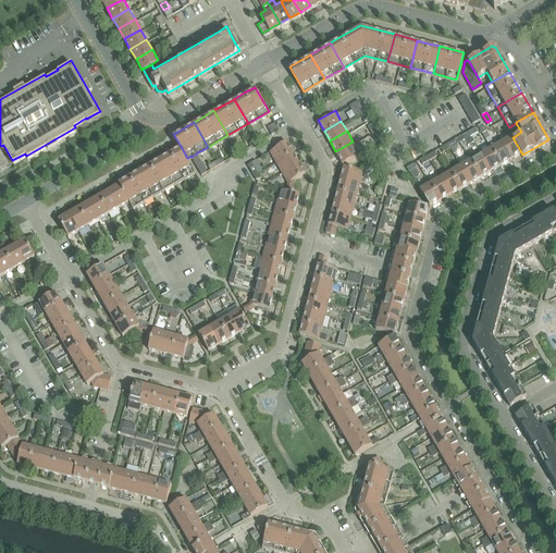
[(510,157),(520,150),(513,137),(514,137),(511,134),(501,139),(510,157)]
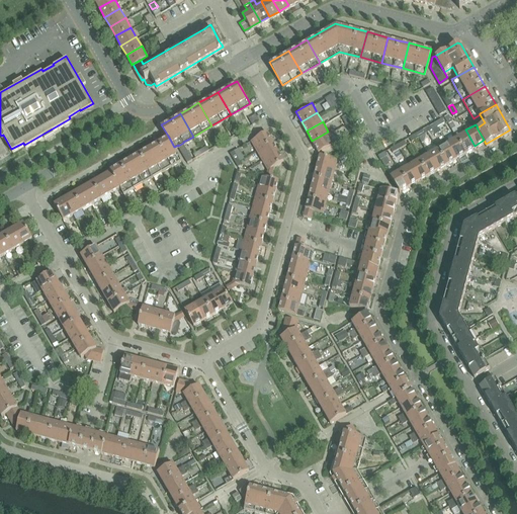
[(266,129),(250,139),(256,148),(271,139),(266,129)]
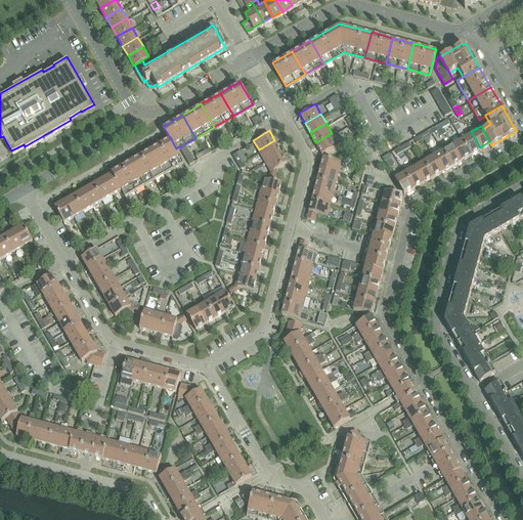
[(462,137),(471,153),(480,147),(471,131),(462,137)]
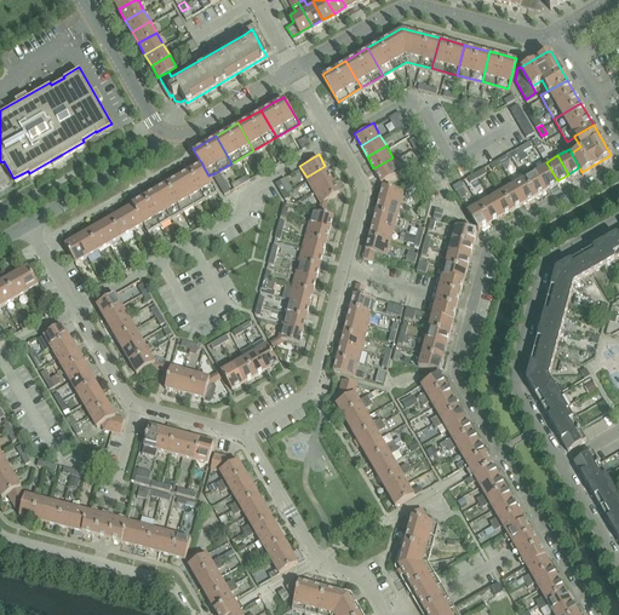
[(373,168),(380,180),(400,170),(396,164),(393,157),(373,168)]
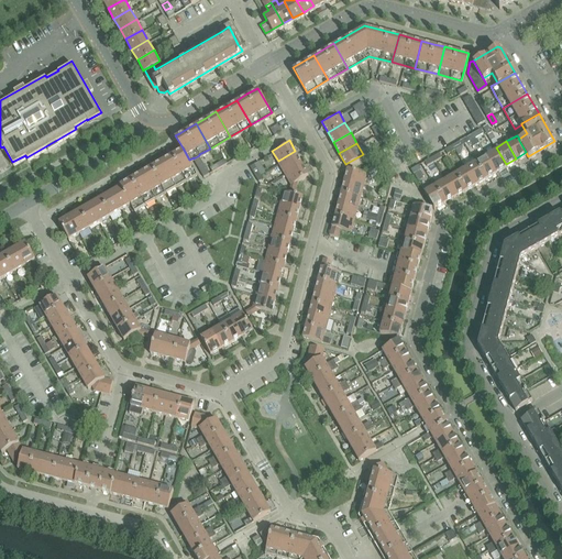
[(183,148),(172,153),(161,160),(175,184),(197,172),(189,160),(183,148)]
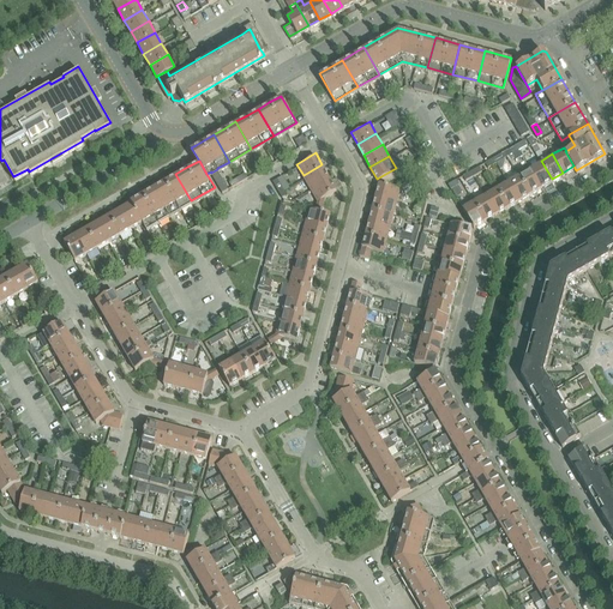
[(529,167),(540,186),(552,179),(541,161),(529,167)]
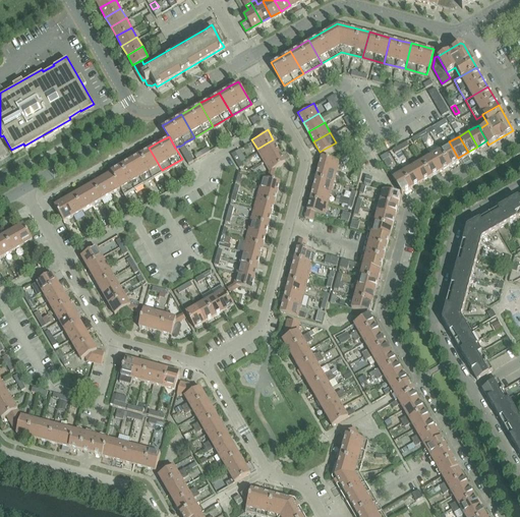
[(240,139),(235,142),(241,153),(246,150),(240,139)]
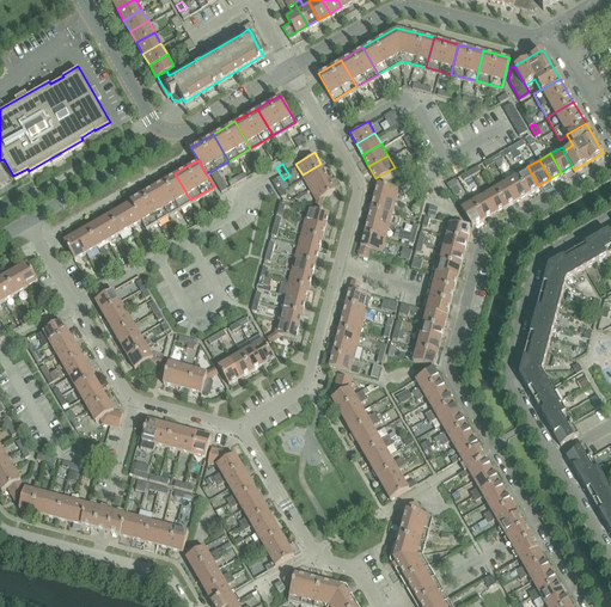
[(309,186),(328,175),(321,164),(303,175),(309,186)]
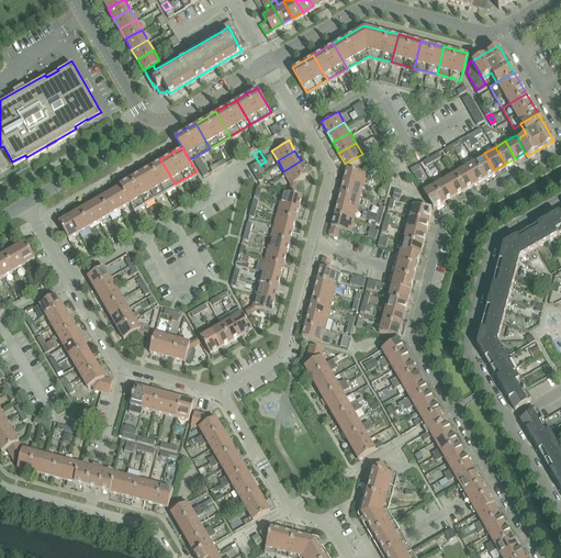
[(474,158),(484,176),(494,170),(484,153),(474,158)]
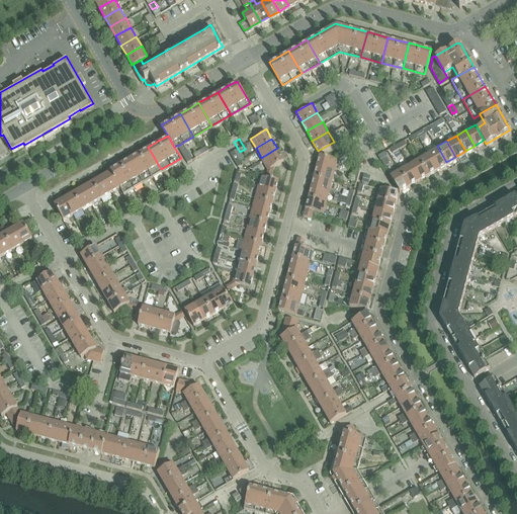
[(428,152),(437,167),(446,162),(437,146),(428,152)]
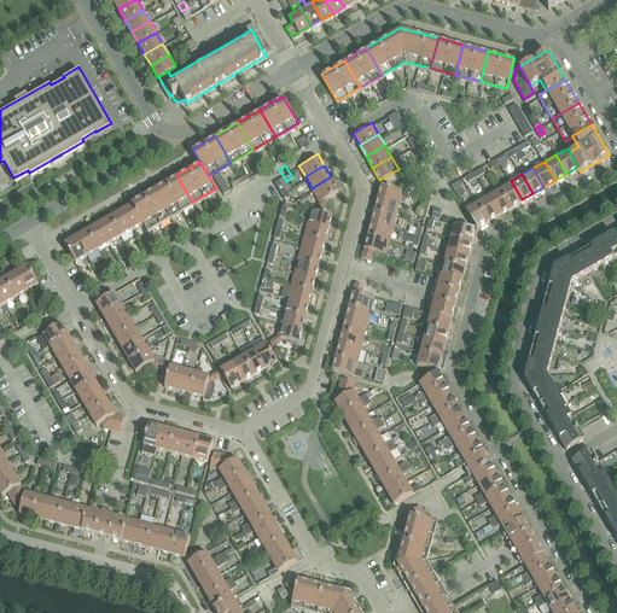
[(176,175),(166,181),(155,188),(170,215),(192,202),(176,175)]
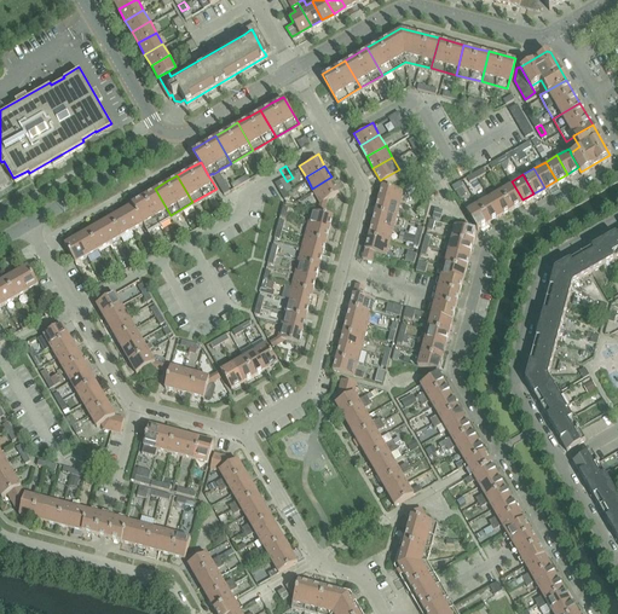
[(331,177),(312,189),(319,200),(317,208),(323,209),(327,196),(339,189),(331,177)]
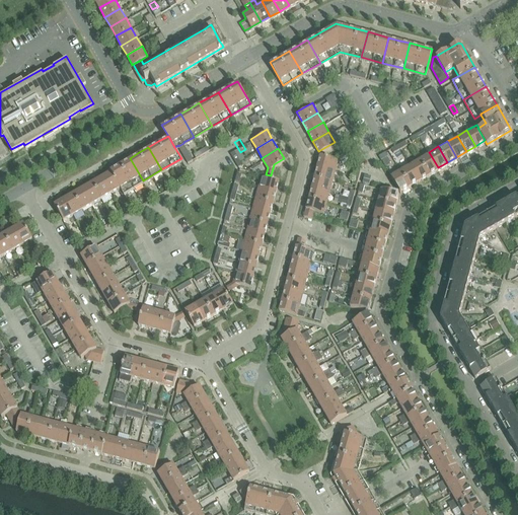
[(335,168),(338,157),(319,152),(316,163),(335,168)]
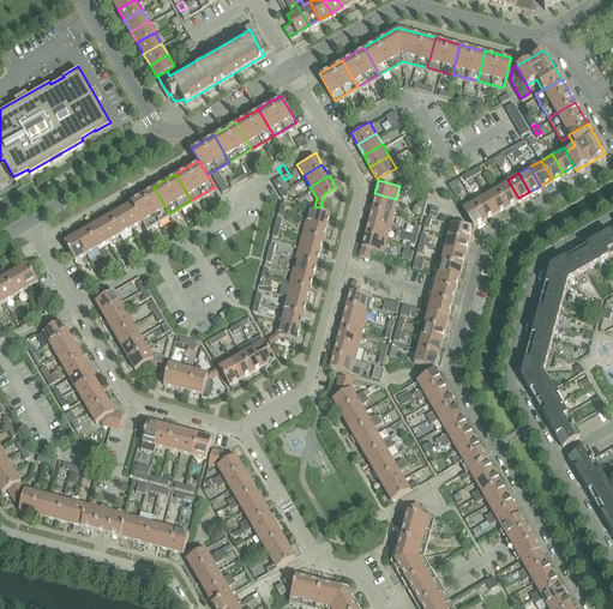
[(518,198),(508,180),(496,186),(506,205),(518,198)]
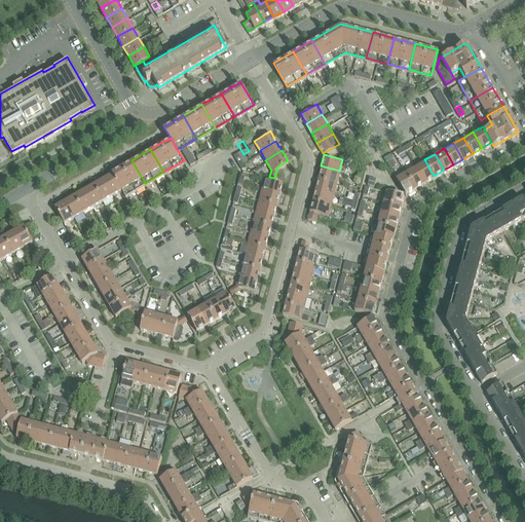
[(391,155),(385,159),(388,165),(395,161),(391,155)]
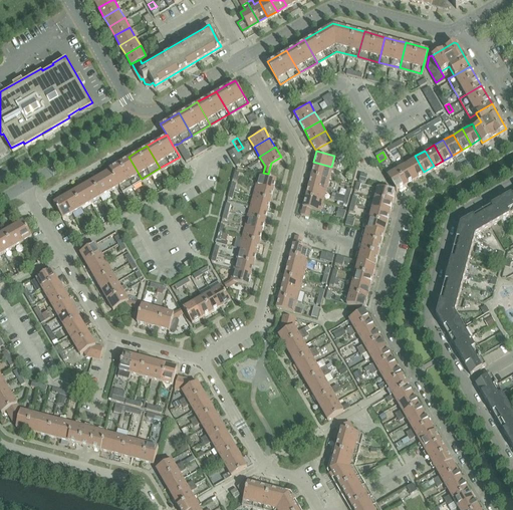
[(424,172),(415,156),(406,162),(415,177),(424,172)]
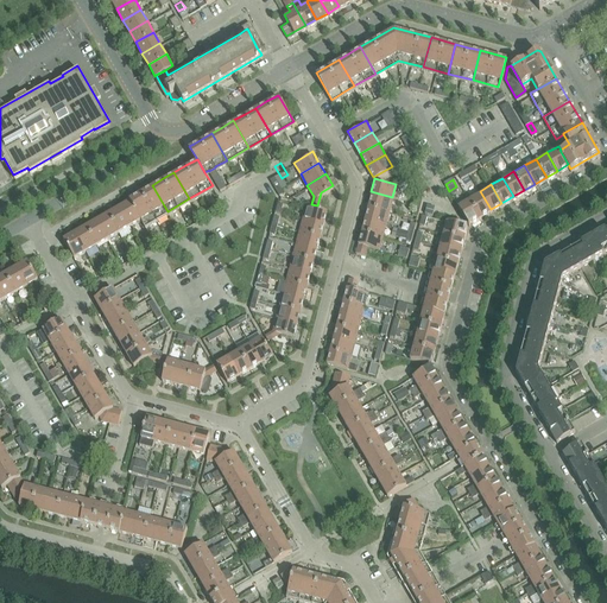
[(152,185),(140,191),(130,198),(140,216),(145,224),(168,211),(152,185)]
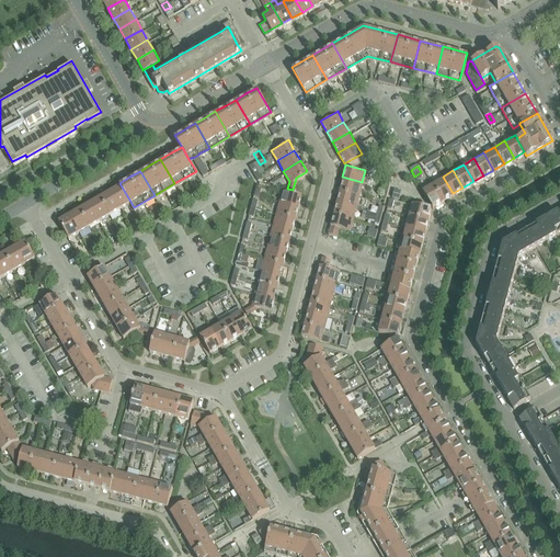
[(340,189),(358,193),(362,182),(342,177),(340,189)]
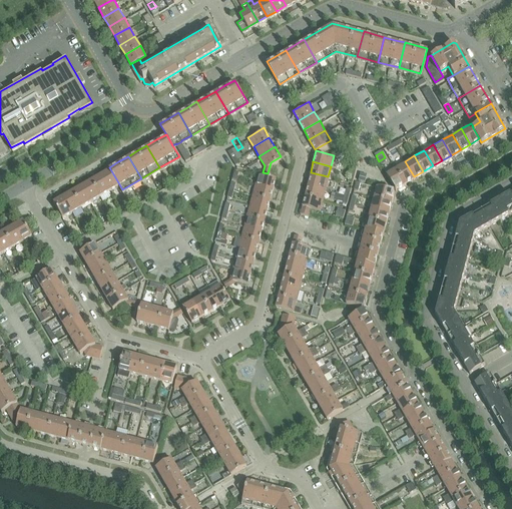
[(395,166),(405,182),(414,176),(405,161),(395,166)]
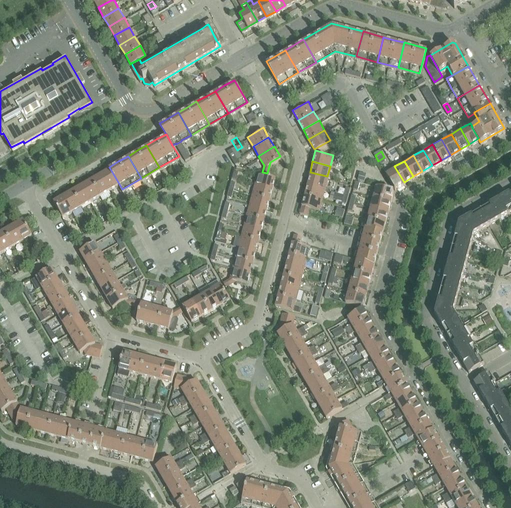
[(394,166),(385,172),(394,187),(404,182),(394,166)]
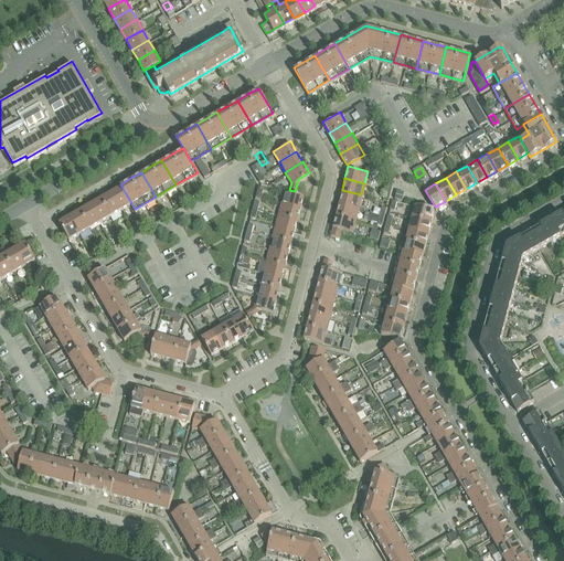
[(120,208),(130,201),(120,184),(110,190),(120,208)]
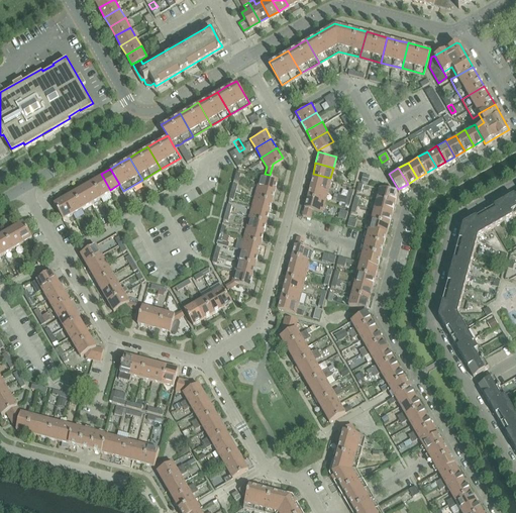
[(367,181),(368,178),(369,173),(363,172),(360,179),(367,181)]
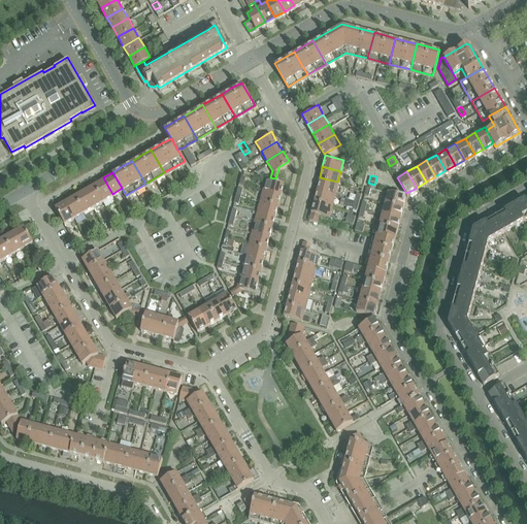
[(262,188),(280,192),(283,182),(275,178),(270,177),(265,176),(262,188)]
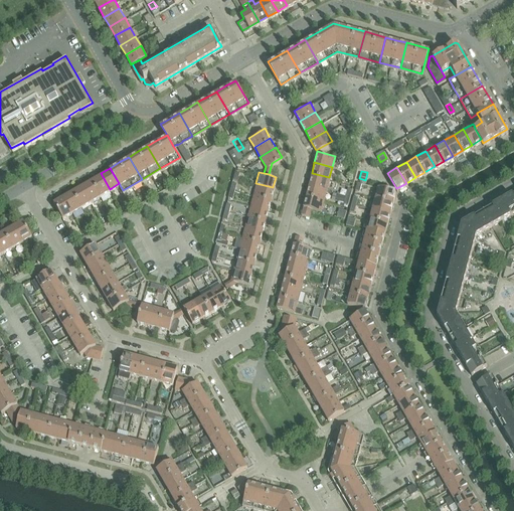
[(91,178),(100,194),(110,189),(101,173),(91,178)]
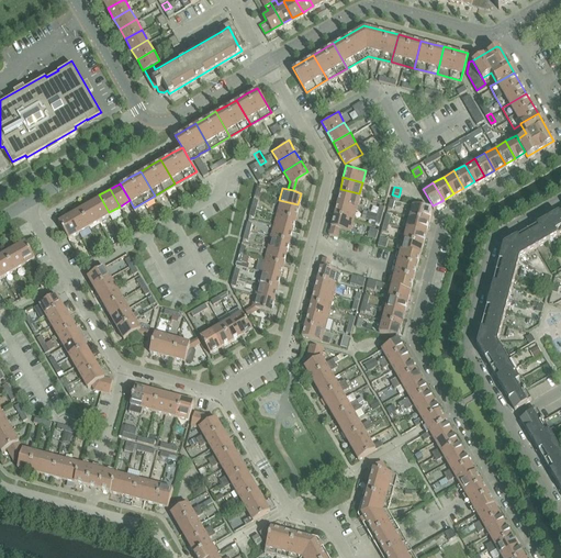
[(359,193),(340,189),(337,200),(356,205),(359,193)]
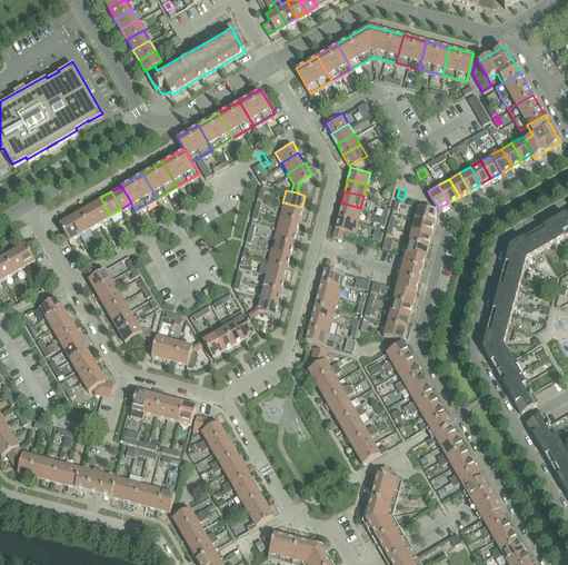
[(110,215),(100,197),(90,204),(100,220),(110,215)]
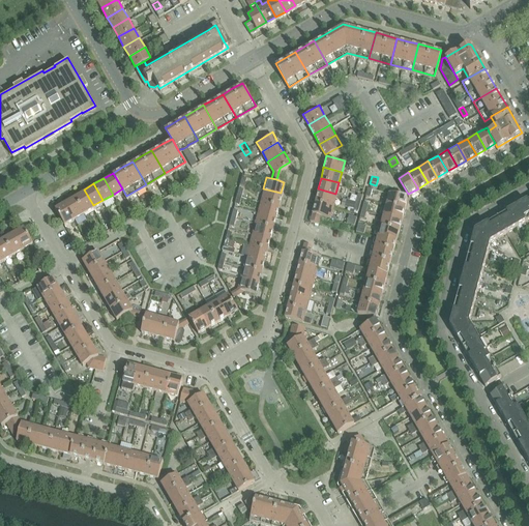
[(281,193),(263,188),(260,199),(278,204),(281,193)]
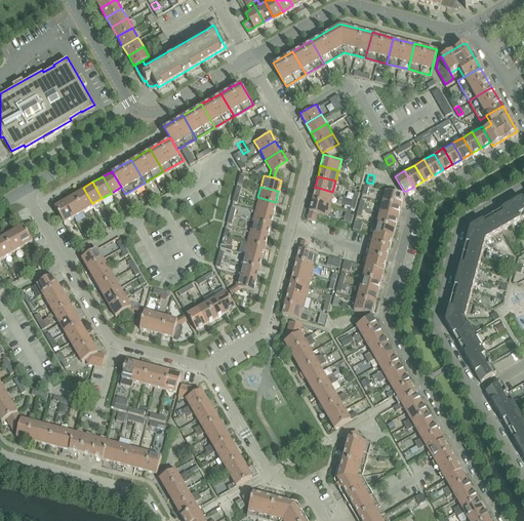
[(332,192),(315,187),(312,198),(329,202),(332,192)]
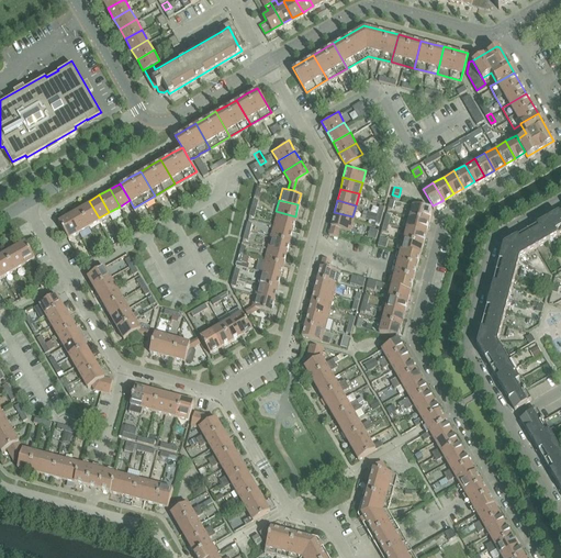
[(79,207),(89,224),(99,218),(89,201),(79,207)]
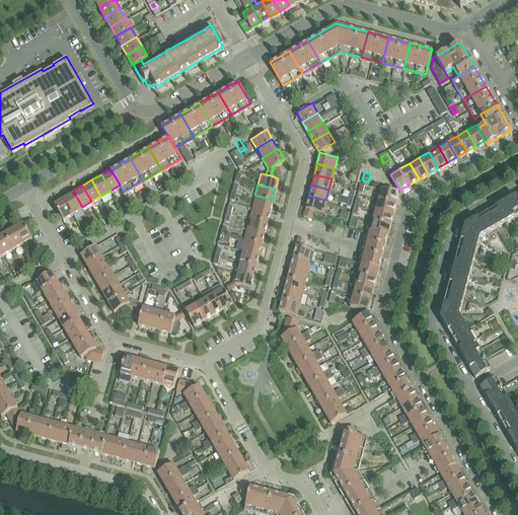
[(380,187),(378,198),(395,202),(398,192),(380,187)]
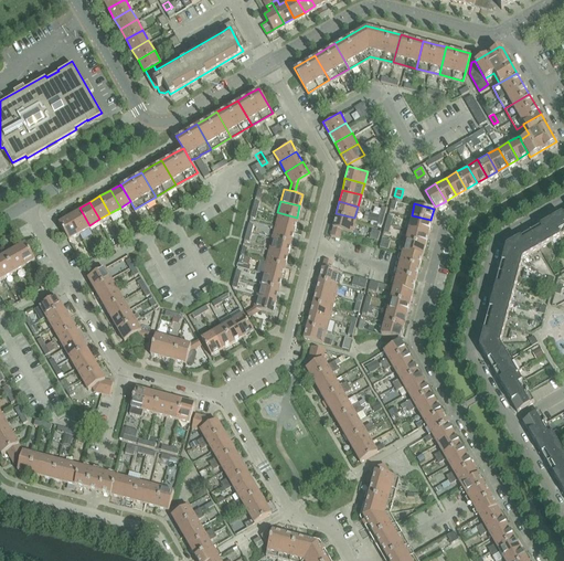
[(68,214),(78,231),(89,225),(80,208),(68,214)]
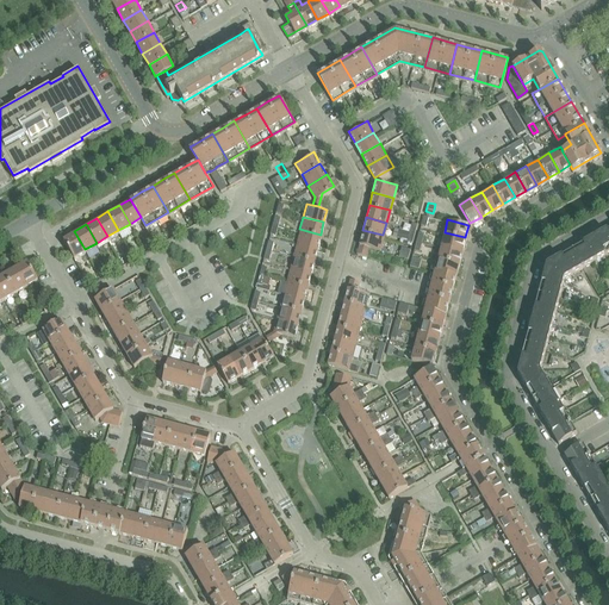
[(604,253),(608,249),(608,225),(594,234),(604,253)]
